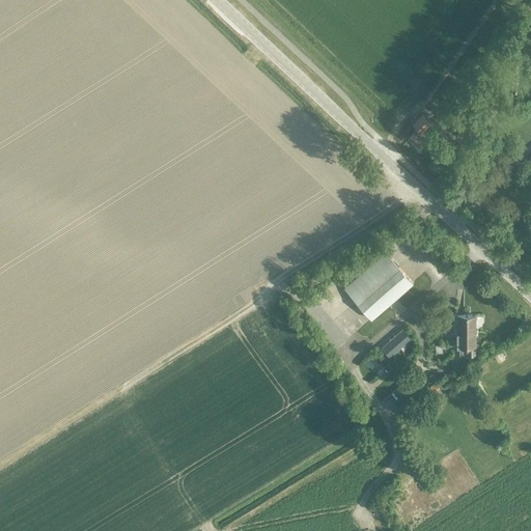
[(422,115),(412,126),(420,133),(430,122),(422,115)]
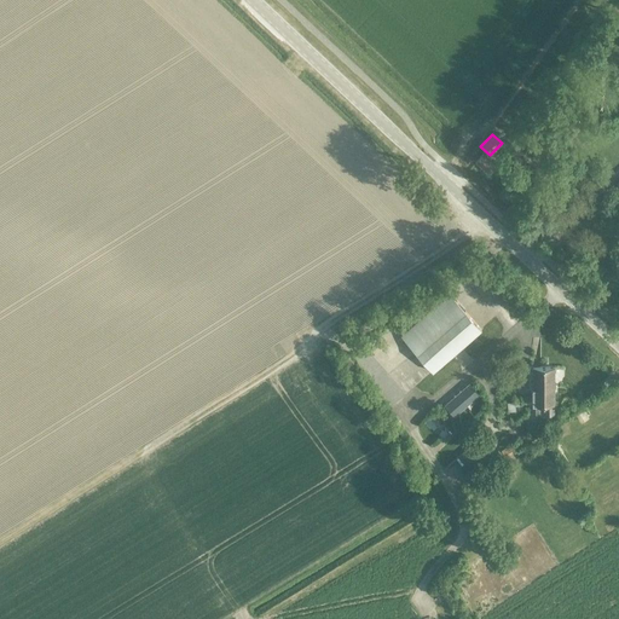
[(493,172),(498,167),(482,152),(475,162),(487,173),(491,168),(493,172)]
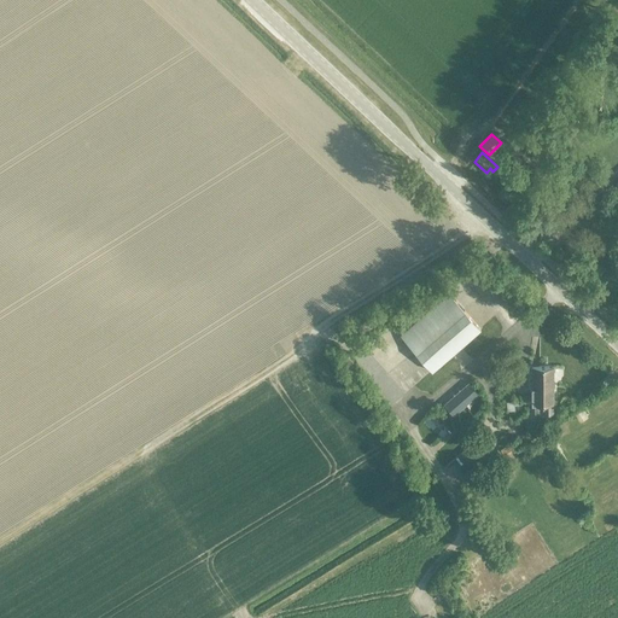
[(432,372),(481,330),(449,293),(401,336),(432,372)]
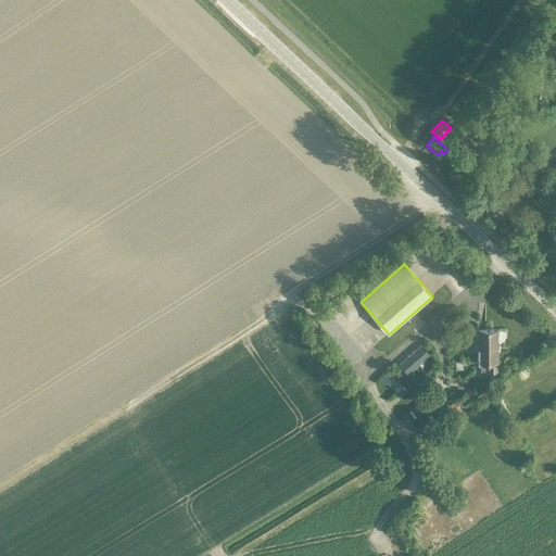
[(496,373),(496,330),(479,330),(478,363),(480,363),(480,373),(496,373)]
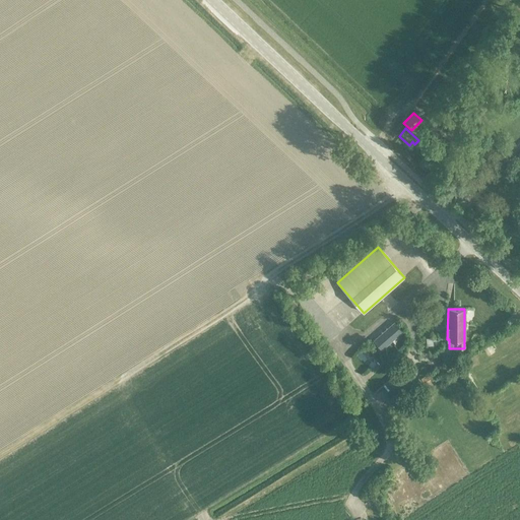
[(381,350),(402,331),(394,322),(373,341),(381,350)]
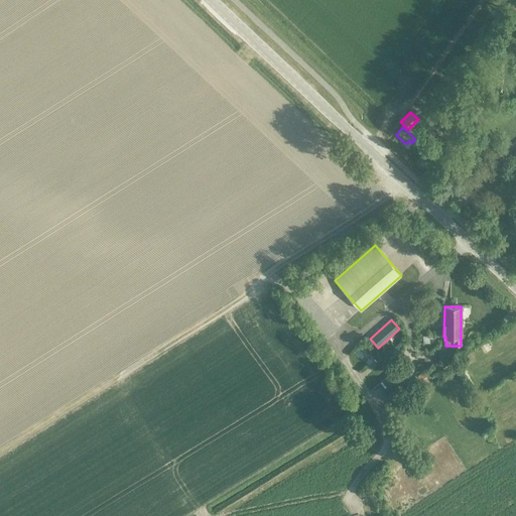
[(486,341),(479,345),(483,351),(489,347),(486,341)]
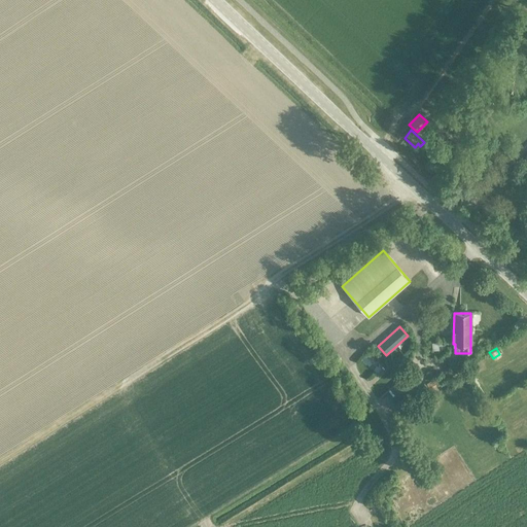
[(406,374),(389,389),(385,393),(395,405),(416,385),(406,374)]
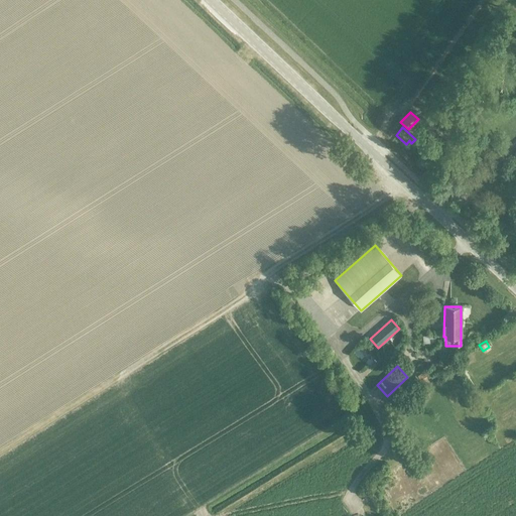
[(405,448),(394,456),(400,464),(410,457),(405,448)]
